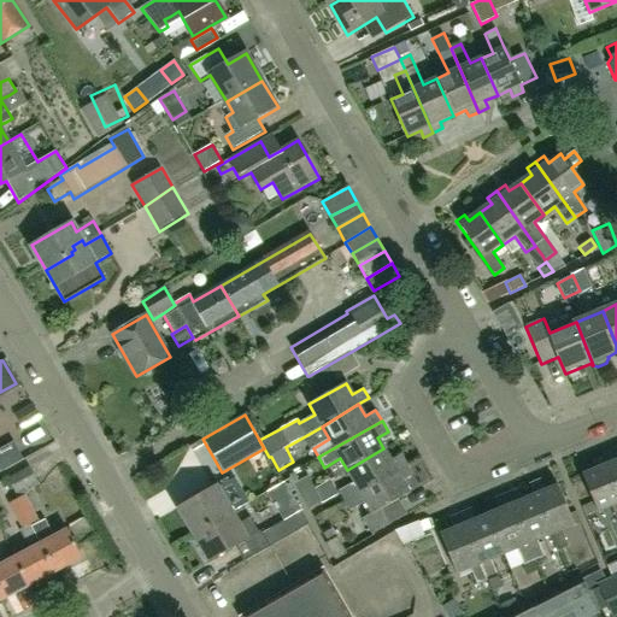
[(13,442),(0,450),(0,474),(23,463),(13,442)]
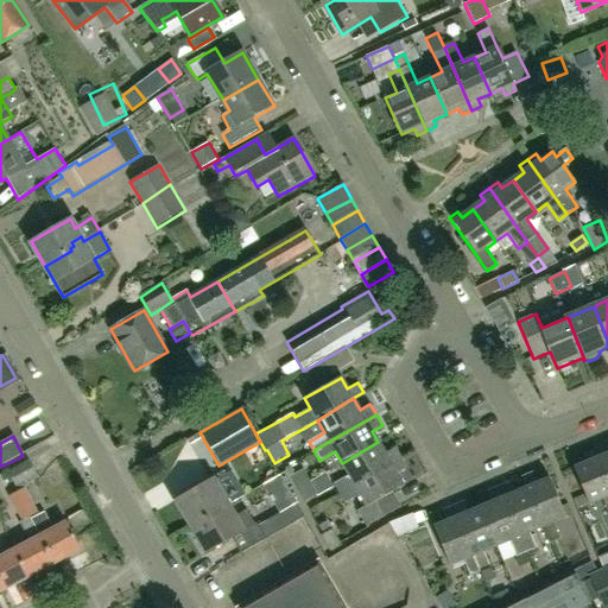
[(378,442),(342,463),(349,475),(333,485),(339,494),(401,457),(396,448),(385,454),(378,442)]
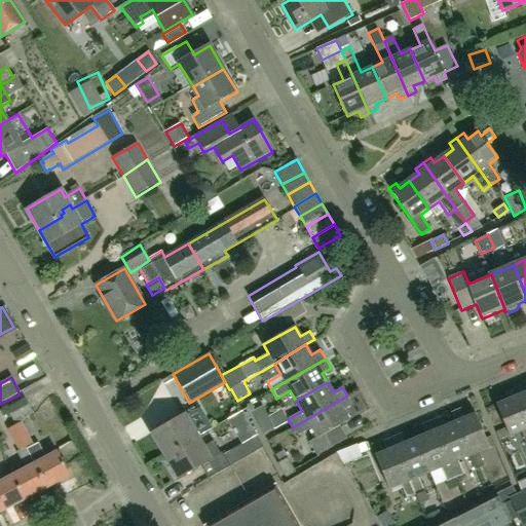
[(522,385),(513,389),(525,421),(525,390),(525,391),(522,385)]
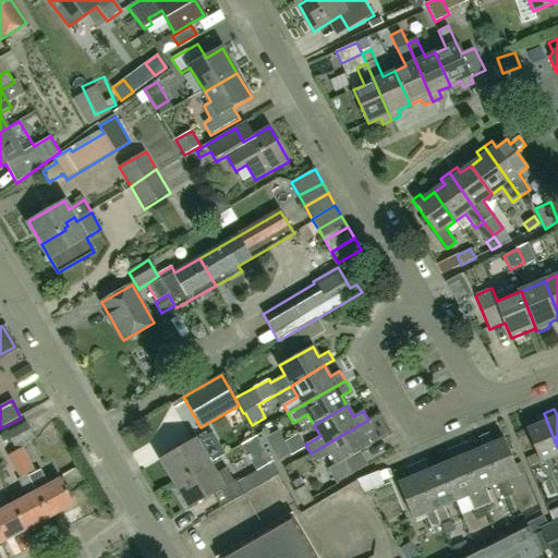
[(557,447),(544,413),(535,416),(538,423),(525,428),(536,455),(526,459),(530,468),(541,463),(553,459),(557,472),(557,447)]
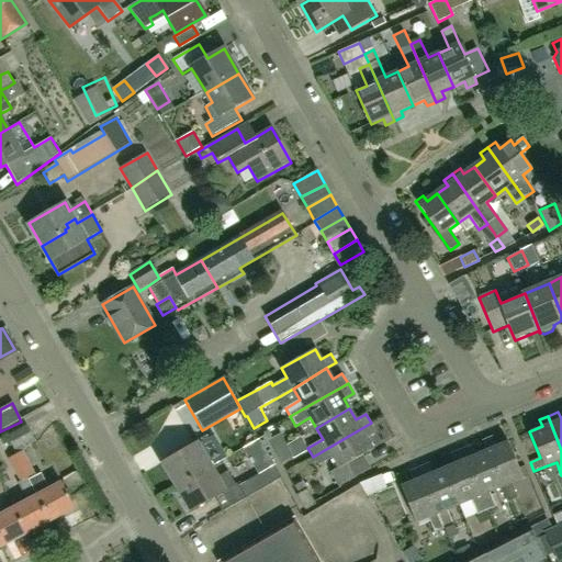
[(377,433),(371,423),(313,457),(318,465),(333,457),(339,468),(329,473),(338,487),(372,469),(362,454),(373,449),(367,438),(377,433)]
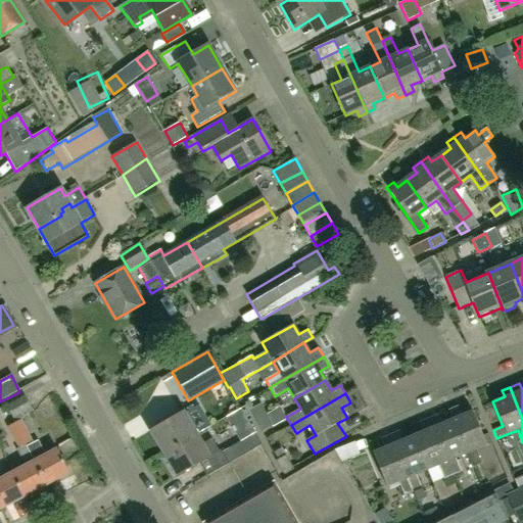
[(6,406),(15,423),(20,420),(25,418),(22,415),(32,409),(25,395),(6,406)]
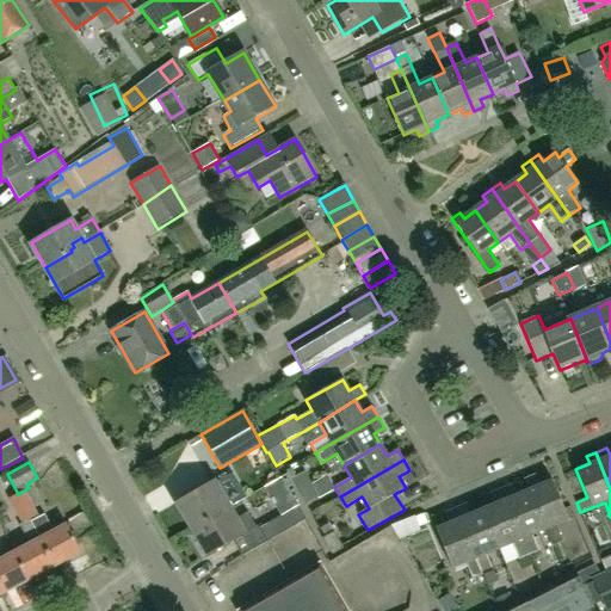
[(310,473),(318,489),(341,480),(334,463),(310,473)]
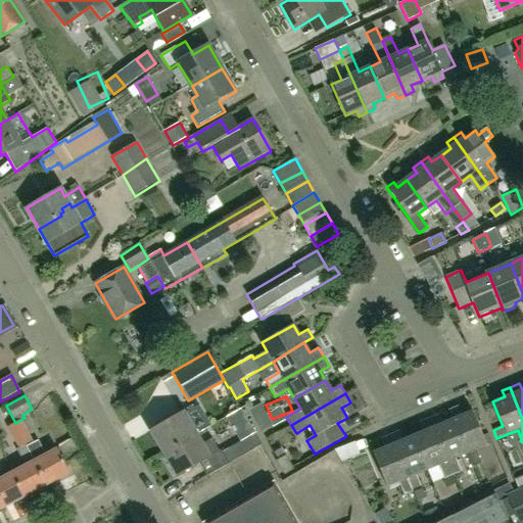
[(255,421),(268,414),(262,403),(250,410),(255,421)]
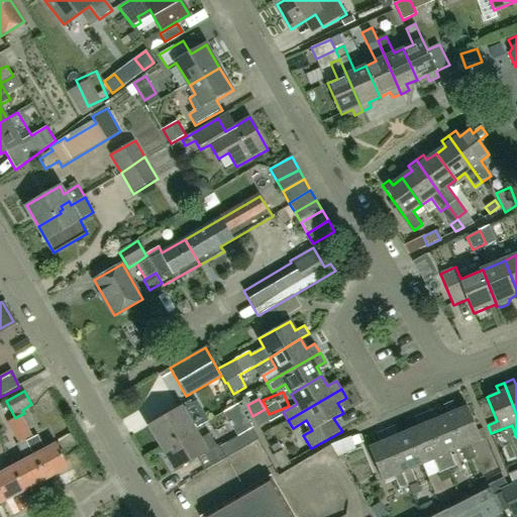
[(447,415),(461,449),(467,461),(477,457),(471,445),(482,440),(468,406),(457,411),(453,402),(443,406),(447,415)]
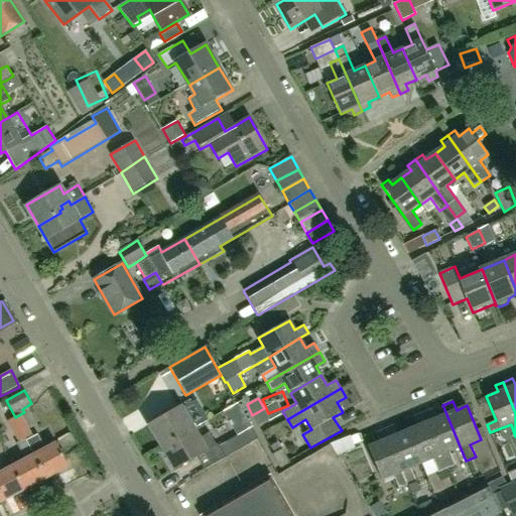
[(164,416),(147,425),(153,436),(160,447),(177,438),(196,428),(189,417),(182,406),(181,406),(164,416)]
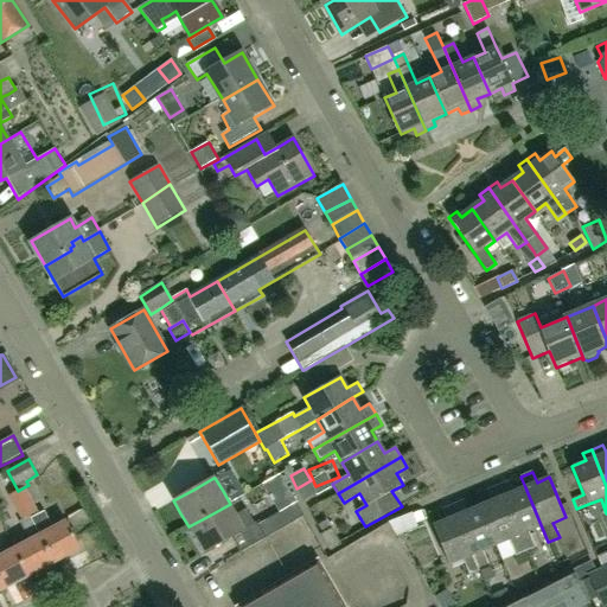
[(318,494),(311,480),(296,489),(305,502),(318,494)]
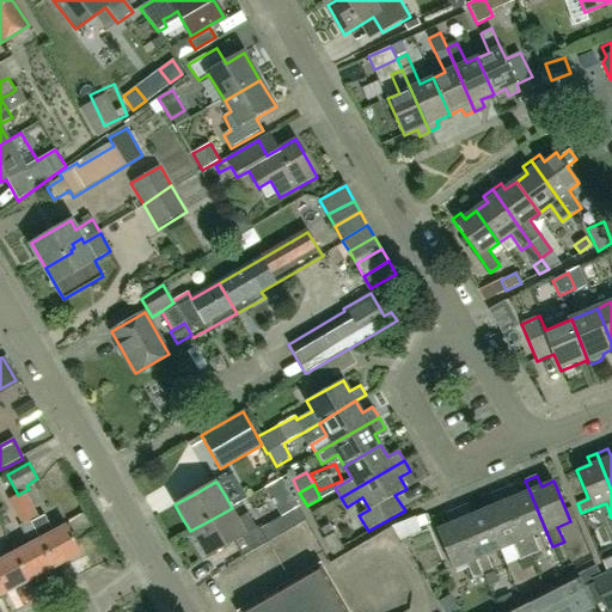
[(546,532),(530,491),(518,496),(513,487),(502,491),(531,557),(542,552),(534,537),(546,532)]
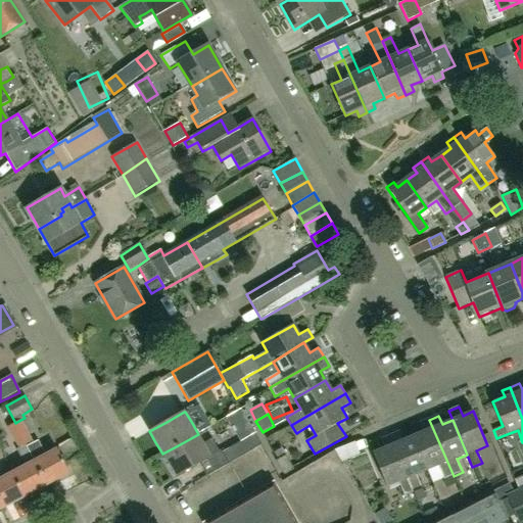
[(14,424),(26,445),(33,442),(21,420),(14,424)]
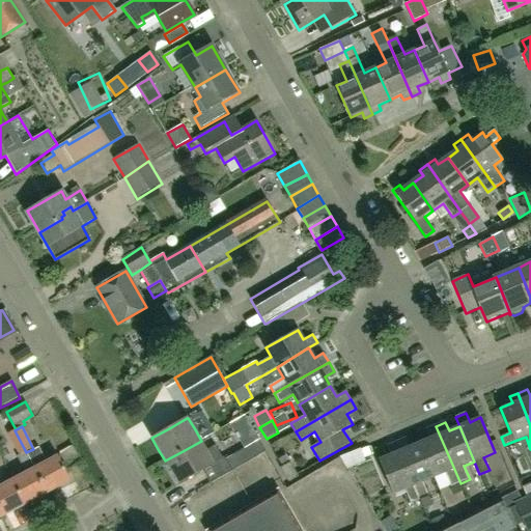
[(430,439),(419,444),(435,478),(445,473),(451,487),(460,483),(436,426),(426,429),(430,439)]
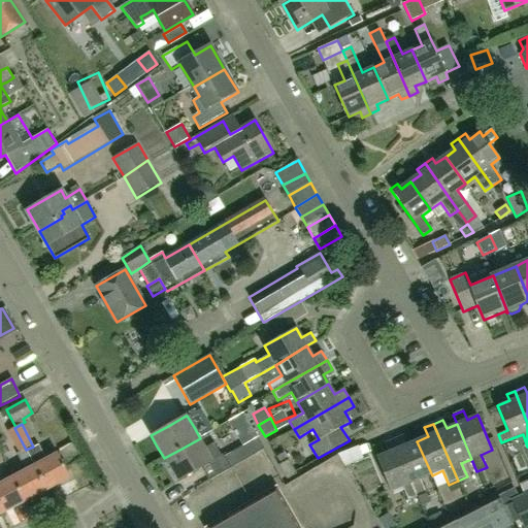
[(26,450),(14,428),(7,432),(19,454),(26,450)]
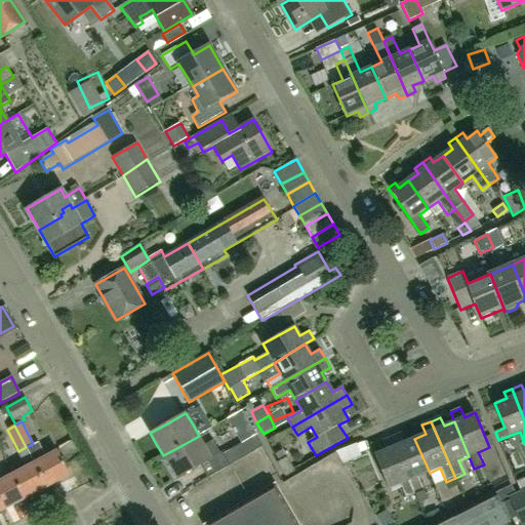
[(430,473),(414,439),(404,443),(400,434),(391,438),(415,494),(419,505),(429,500),(418,477),(430,473)]
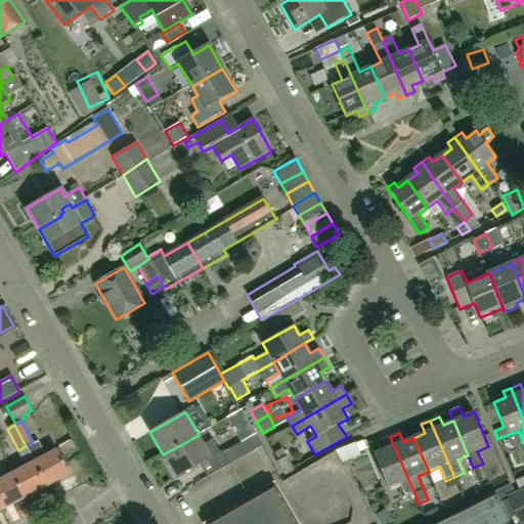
[(263,445),(256,434),(224,453),(230,465),(263,445)]
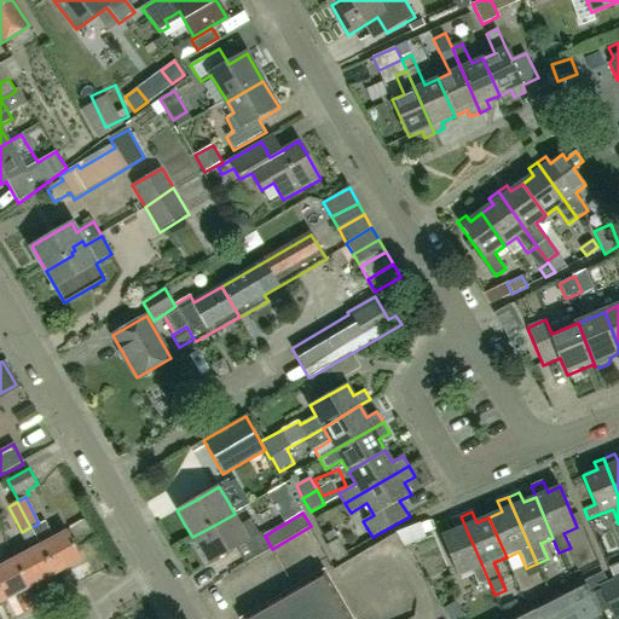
[(237,520),(235,514),(213,526),(192,537),(207,563),(236,548),(259,533),(252,520),(241,526),(237,520)]
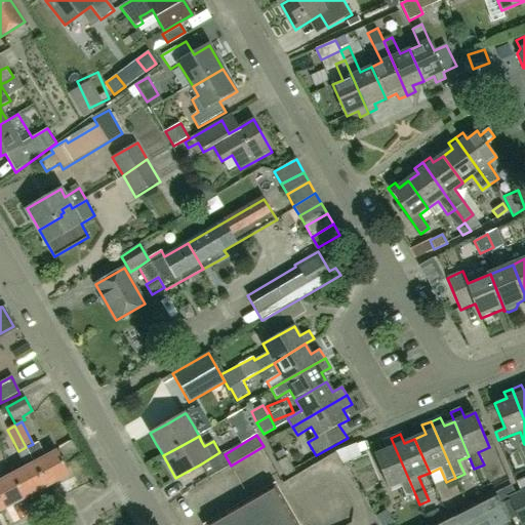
[(415,494),(391,438),(382,441),(387,451),(374,456),(389,489),(400,485),(406,498),(415,494)]
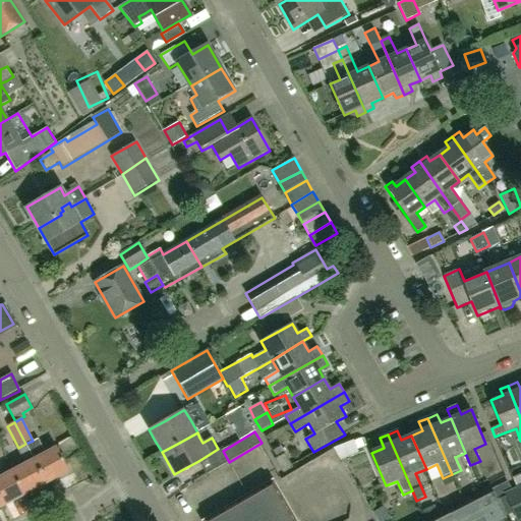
[(76,447),(70,438),(58,445),(63,454),(76,447)]
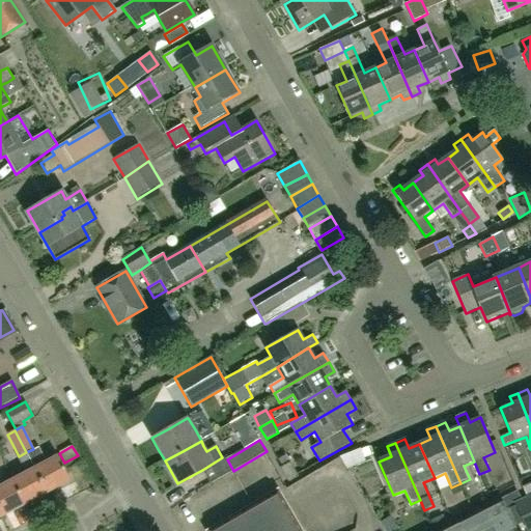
[(34,469),(47,492),(70,479),(57,456),(47,462),(38,447),(27,453),(35,468),(34,469)]
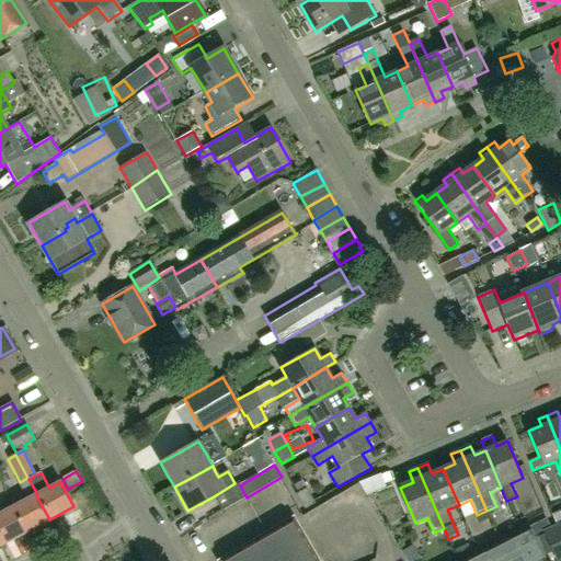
[(295,494),(305,511),(316,503),(307,488),(295,494)]
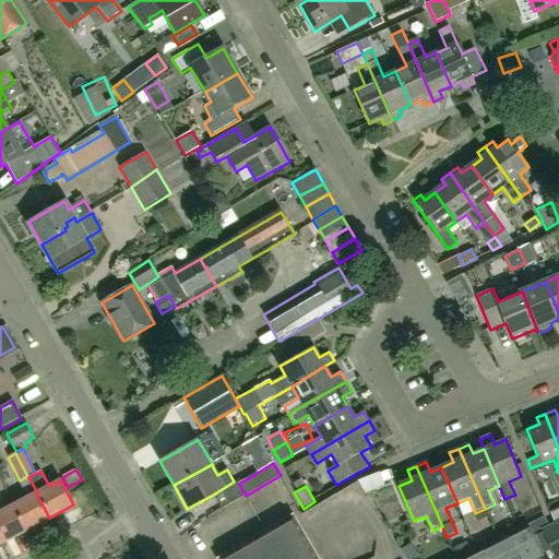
[(36,494),(12,507),(25,531),(49,518),(36,494)]
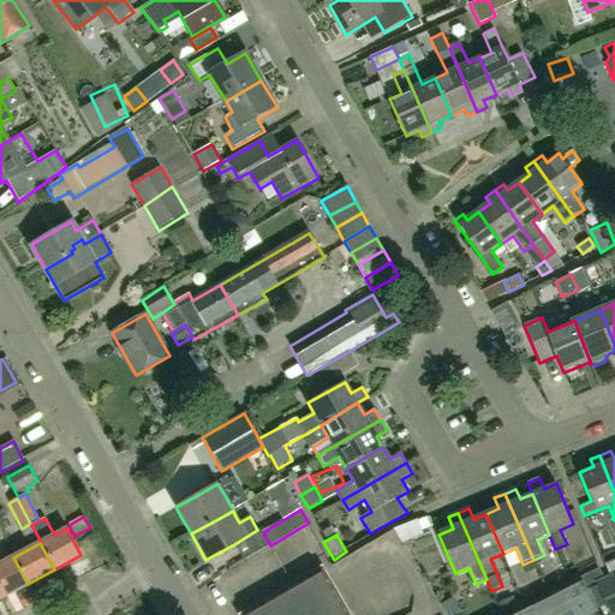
[(13,557),(0,563),(0,593),(3,597),(28,584),(13,557)]
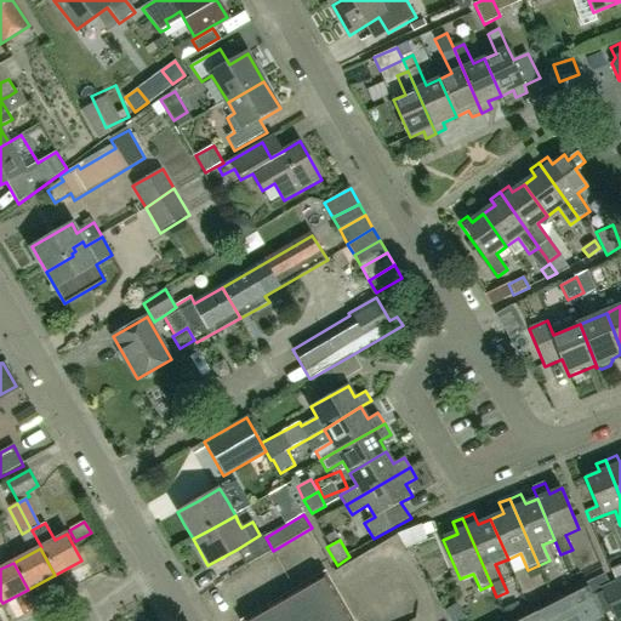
[(615,581),(620,577),(620,564),(610,569),(615,581)]
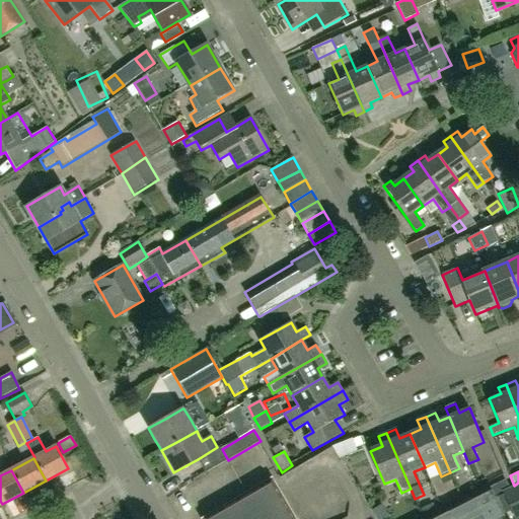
[(450,472),(441,476),(445,486),(454,482),(450,472)]
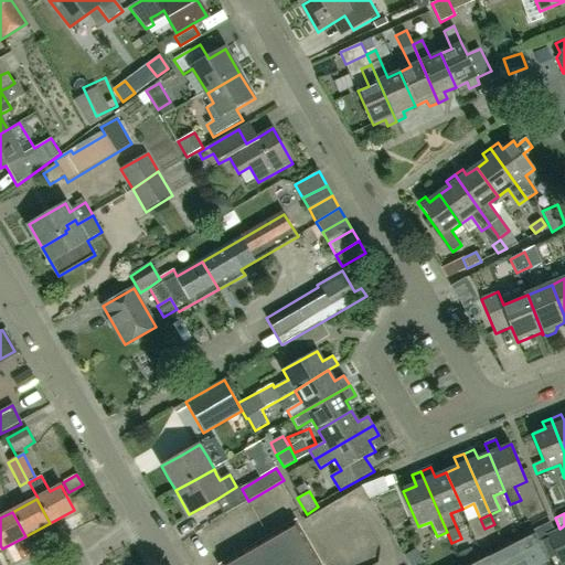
[(546,534),(554,531),(551,523),(534,532),(539,540),(546,535),(546,534)]
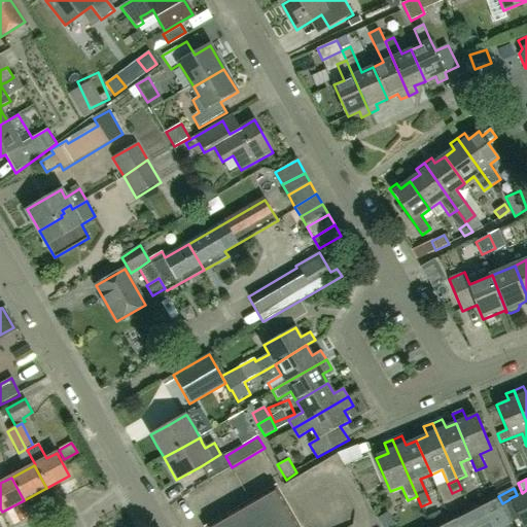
[(510,498),(510,499),(511,502),(505,504),(513,519),(518,517),(522,526),(526,526),(526,490),(522,493),(517,495),(510,498)]
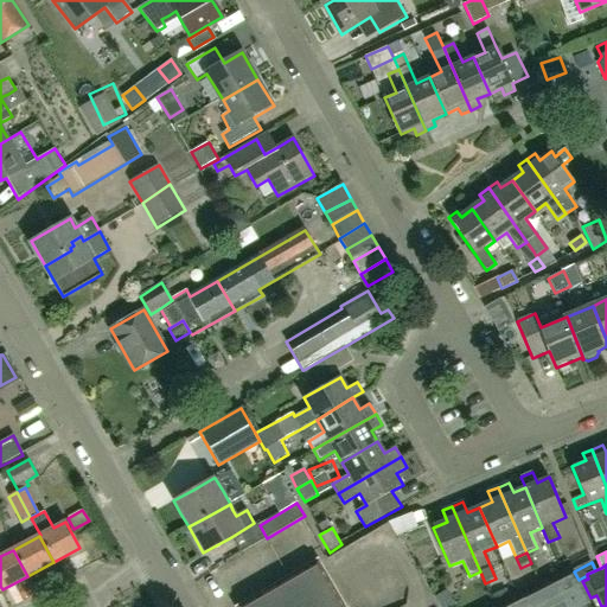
[(344,606),(330,581),(317,587),(306,568),(236,606),(588,606),(590,606),(575,574),(509,606),(344,606)]
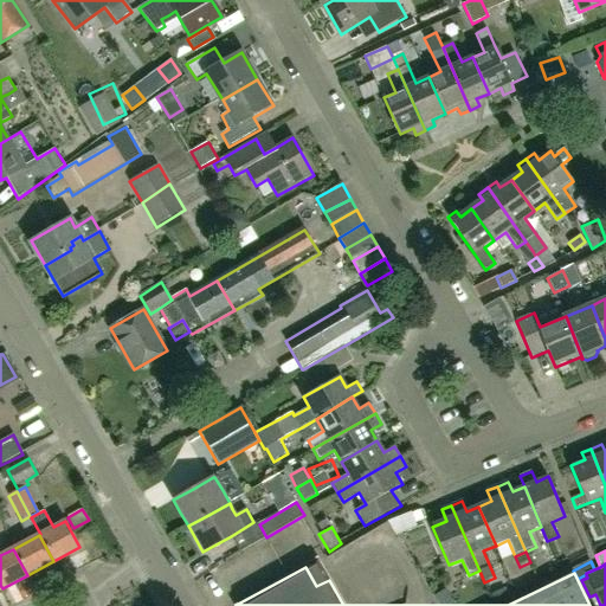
[(438,605),(455,605),(446,590),(433,595),(438,605)]
